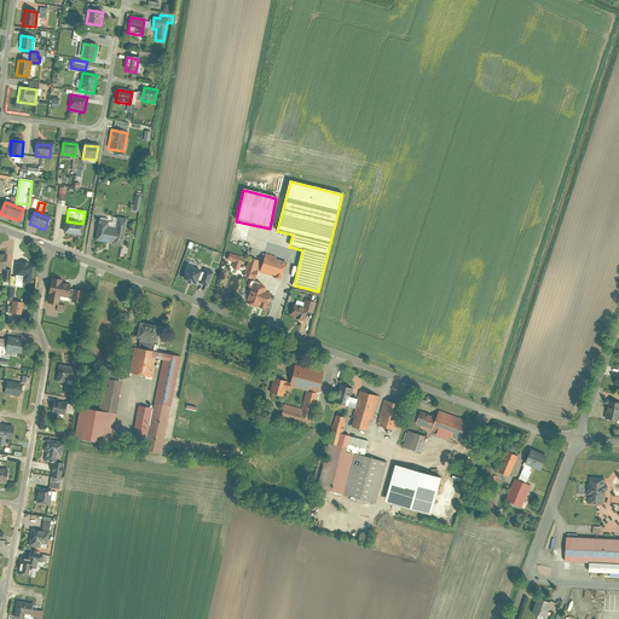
[(94,242),(111,244),(110,246),(122,248),(127,220),(117,219),(115,230),(108,227),(109,221),(99,220),(94,242)]
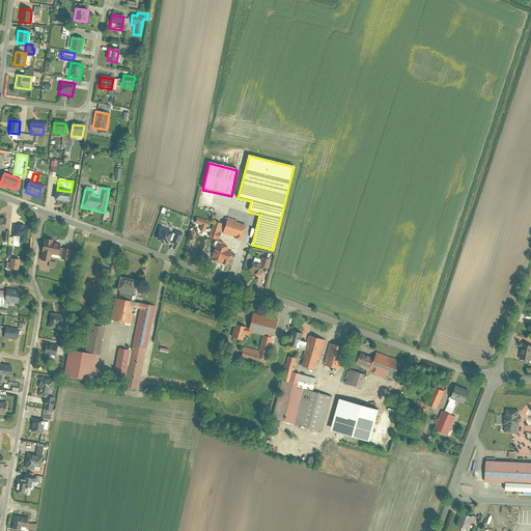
[(56,190),(54,202),(70,204),(72,192),(71,192),(57,190),(56,190)]
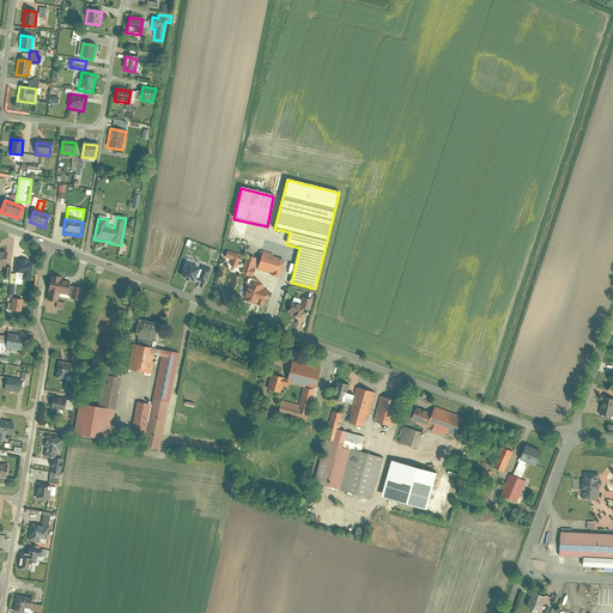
[(238,267),(242,255),(229,250),(226,258),(234,260),(231,265),(238,267)]
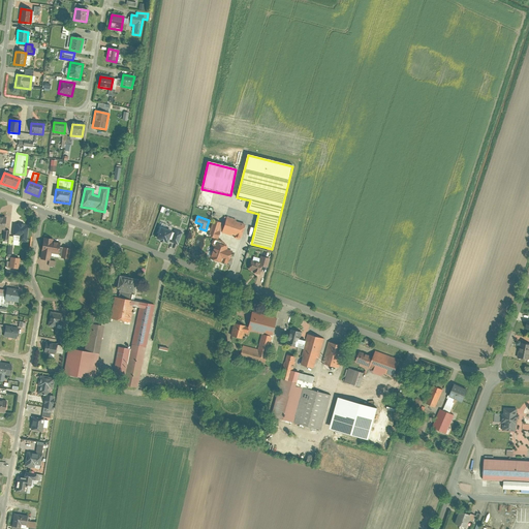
[(210,236),(219,239),(221,232),(235,236),(235,238),(243,240),(247,222),(224,217),(223,222),(214,219),(210,236)]
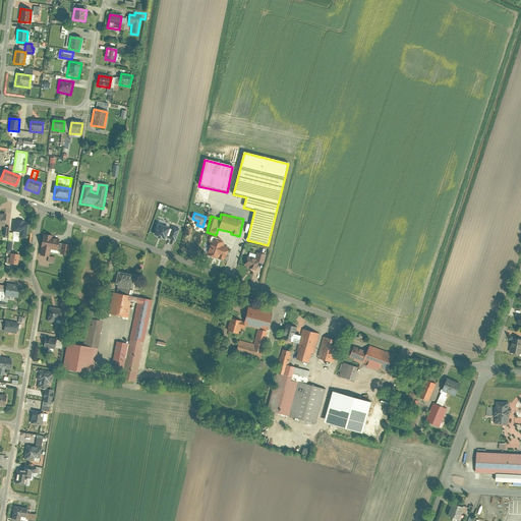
[(27,222),(13,221),(12,232),(19,233),(18,239),(25,239),(27,222)]
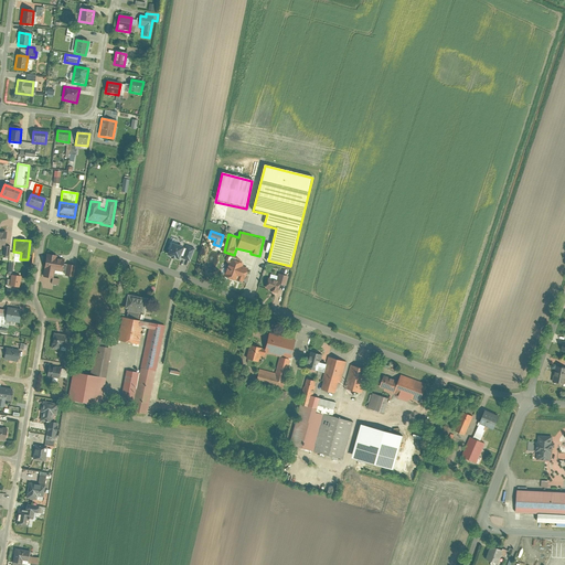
[(172,243),(167,255),(179,260),(179,259),(180,257),(190,260),(194,249),(187,246),(184,248),(172,243)]
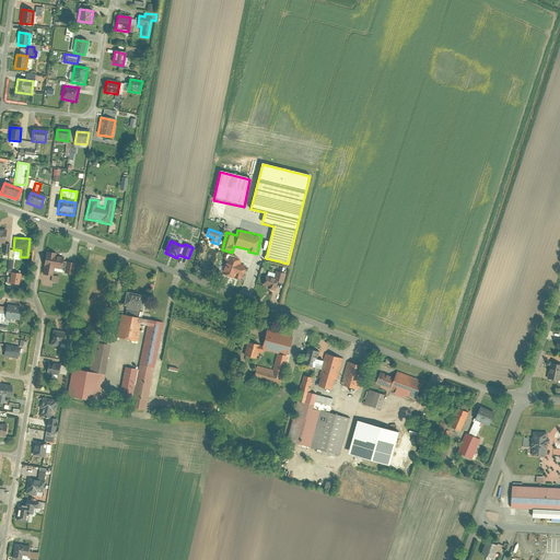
[(61,270),(63,257),(56,256),(56,254),(46,253),(42,275),(53,277),(54,269),(61,270)]
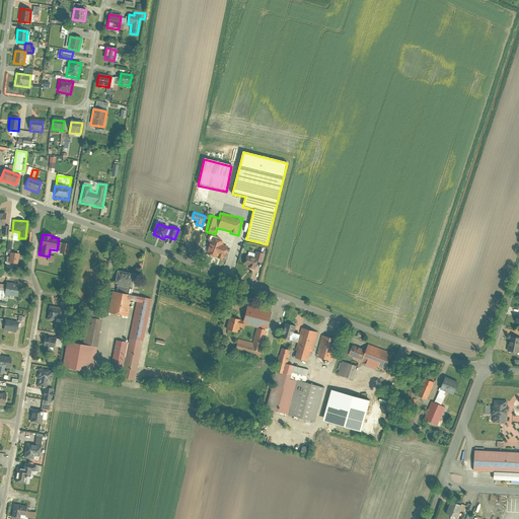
[(210,238),(205,254),(223,261),(228,244),(210,238)]
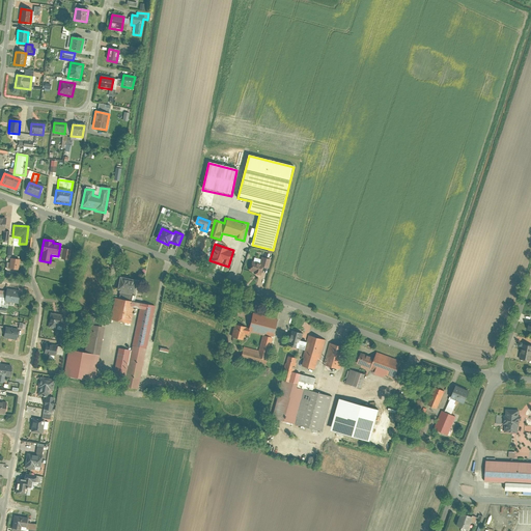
[(61,260),(70,261),(71,250),(62,249),(61,260)]
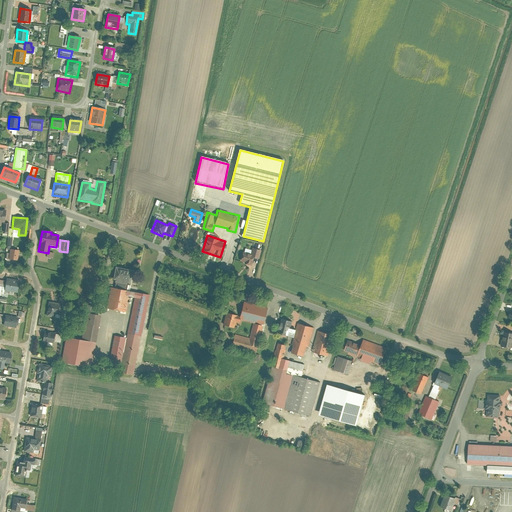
[(243,253),(241,262),(246,263),(245,265),(252,267),(253,260),(259,261),(261,251),(253,249),(251,255),(243,253)]
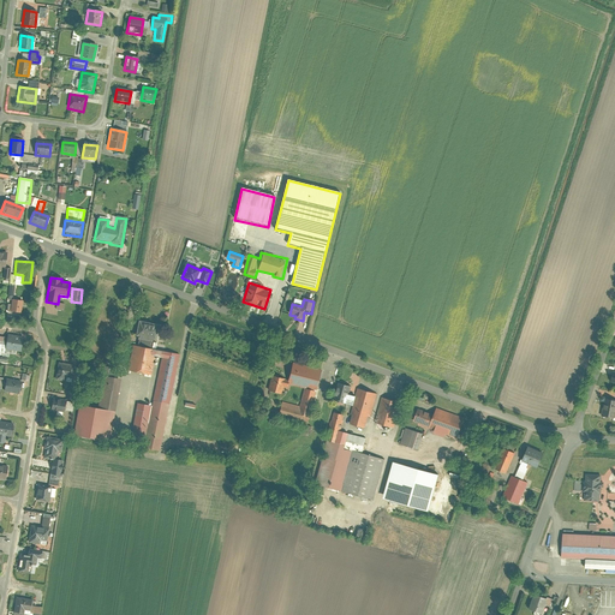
[(10,312),(21,314),(22,303),(12,300),(10,312)]
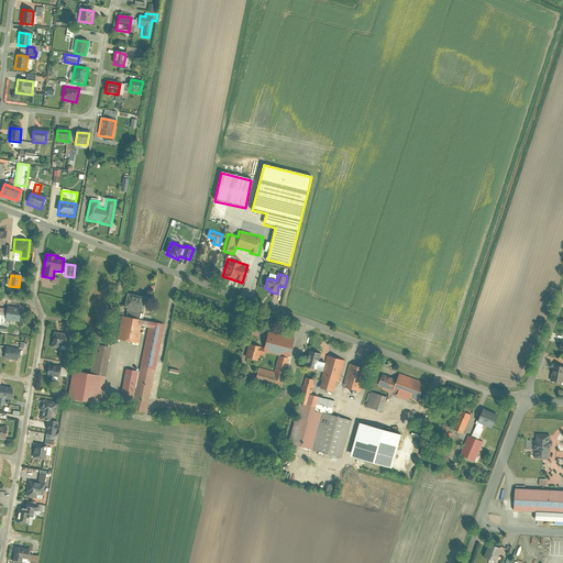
[(145,299),(127,296),(123,309),(127,310),(125,318),(138,320),(139,312),(142,313),(145,299)]
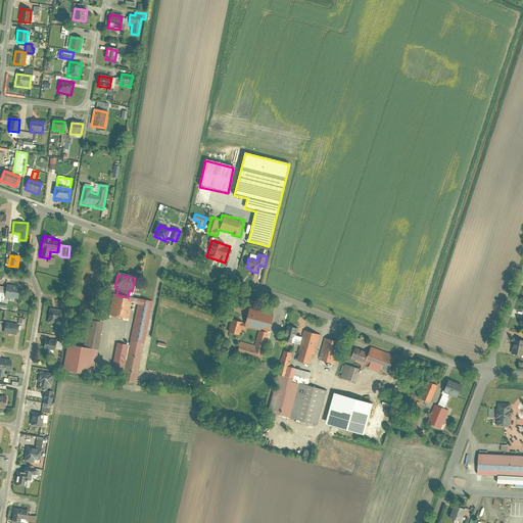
[(19,288),(6,285),(6,288),(5,294),(4,298),(17,300),(19,288)]
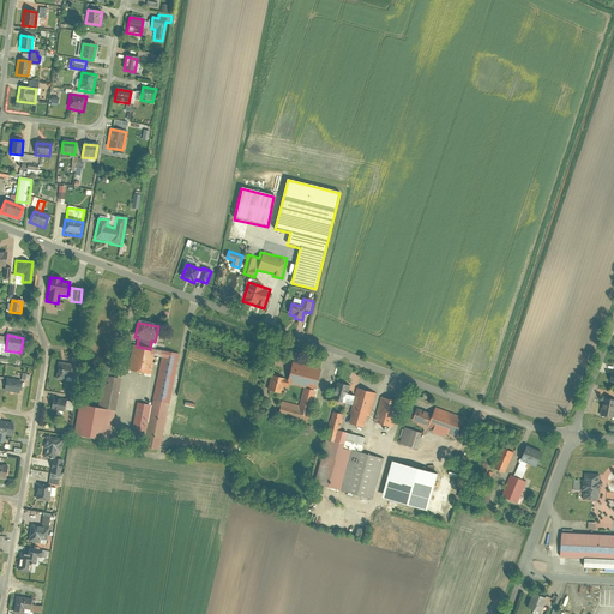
[(168,404),(179,356),(133,347),(127,372),(150,377),(155,357),(161,359),(152,401),(168,404)]
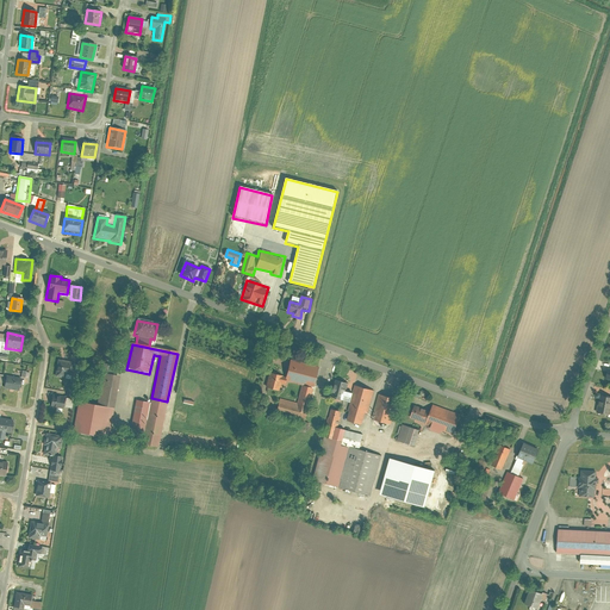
[(318,366),(290,359),(284,380),(312,387),(318,366)]
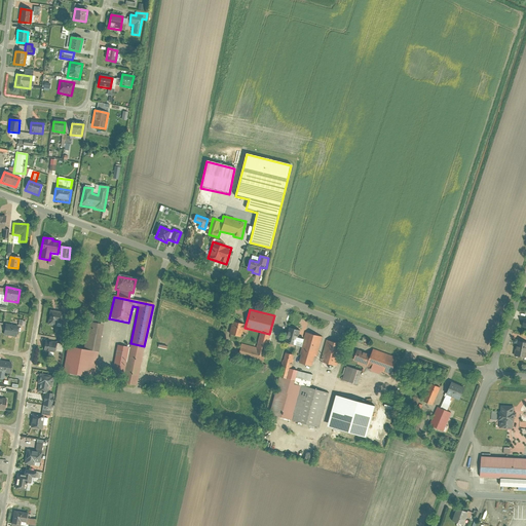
[(50,310),(47,326),(55,328),(57,324),(62,325),(64,313),(50,310)]
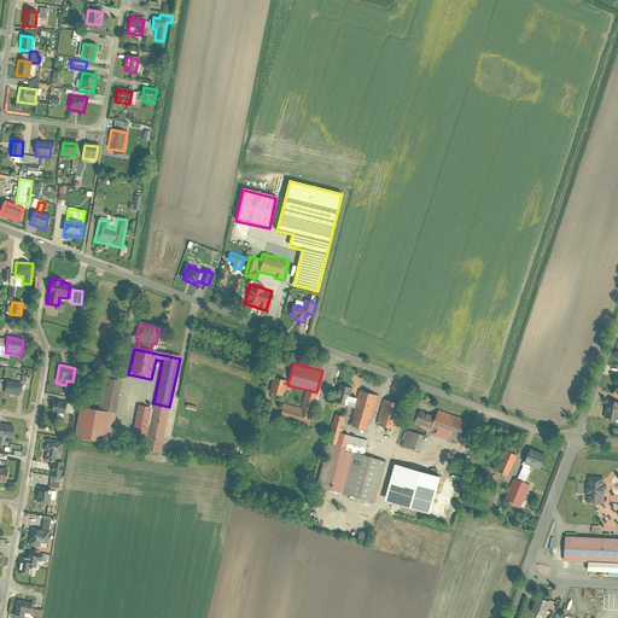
[(269,391),(281,395),(284,388),(287,389),(289,380),(273,377),(269,391)]
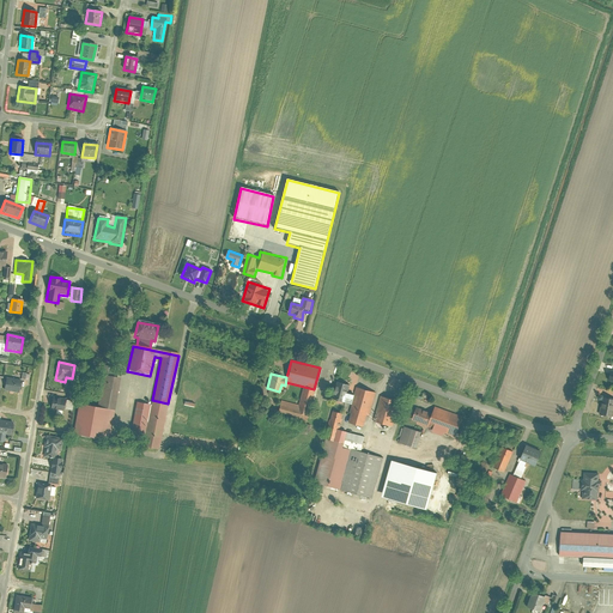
[(97,408),(114,412),(120,380),(103,377),(97,408)]
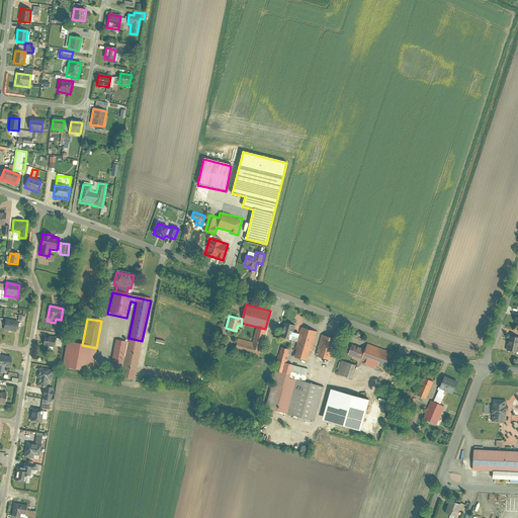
[(5,322),(3,331),(15,333),(17,324),(5,322)]
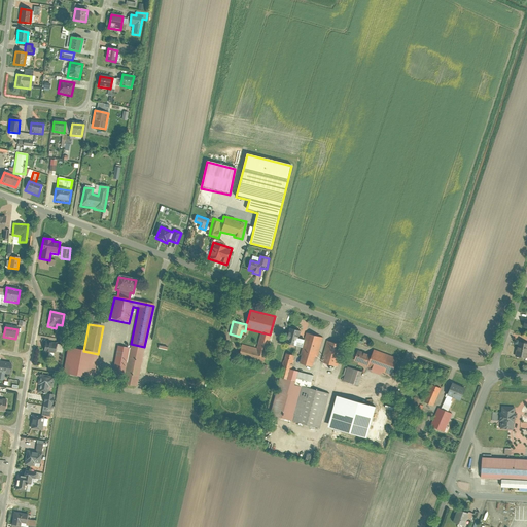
[(290,327),(286,342),(303,347),(305,339),(299,337),(301,330),(290,327)]
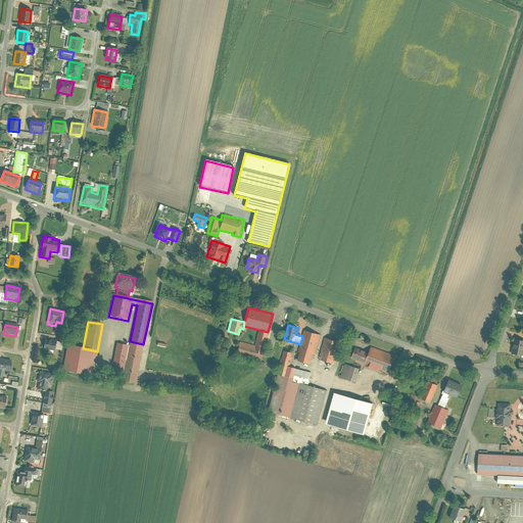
[(258,330),(254,345),(239,341),(237,349),(236,355),(260,362),(268,332),(258,330)]
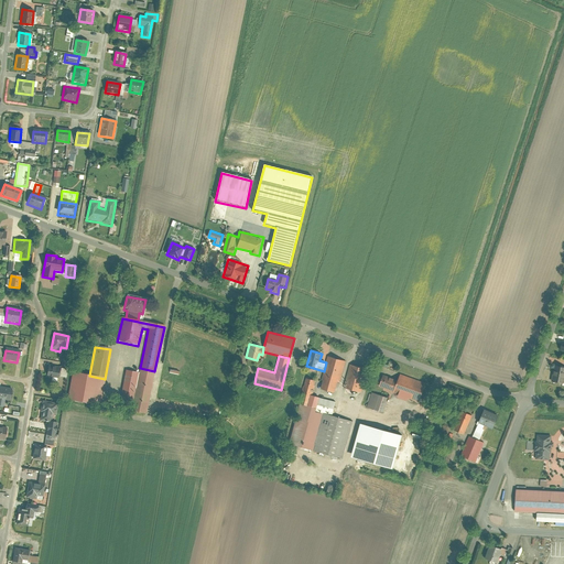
[(337,381),(340,382),(346,360),(327,356),(322,379),(324,379),(322,388),(334,391),(337,381)]
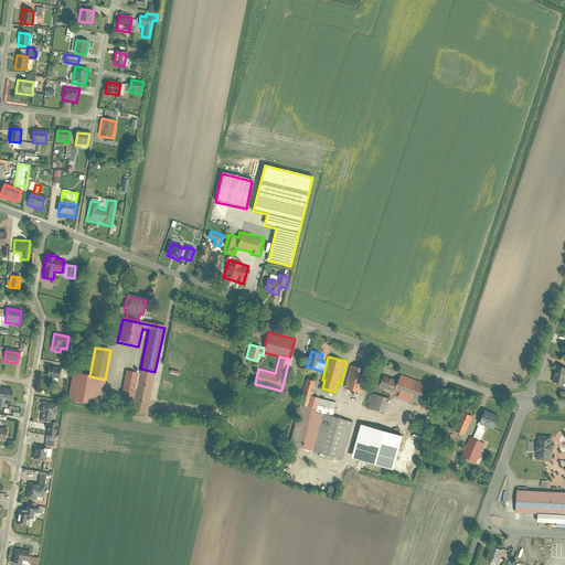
[(344,387),(362,392),(368,370),(350,365),(344,387)]
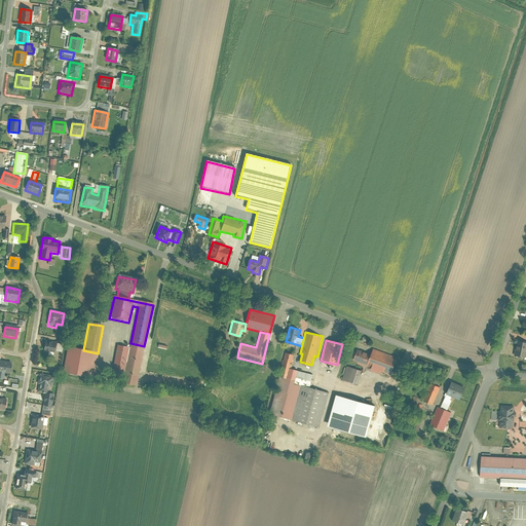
[(525,341),(516,340),(514,354),(523,357),(525,357),(525,351),(525,341)]
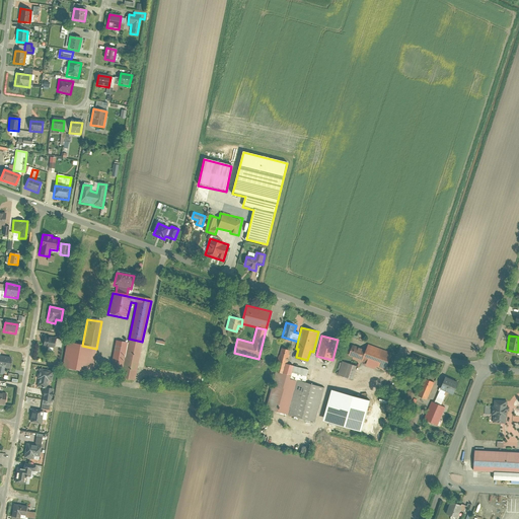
[(55,340),(45,338),(43,348),(54,349),(55,340)]
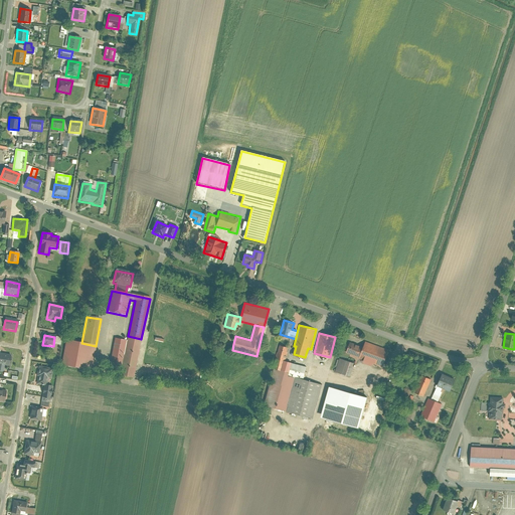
[(141,339),(128,336),(120,376),(133,378),(141,339)]
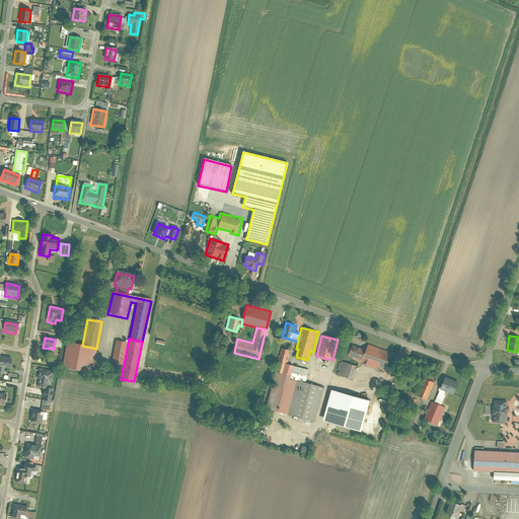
[(116,342),(110,364),(122,367),(127,344),(116,342)]
